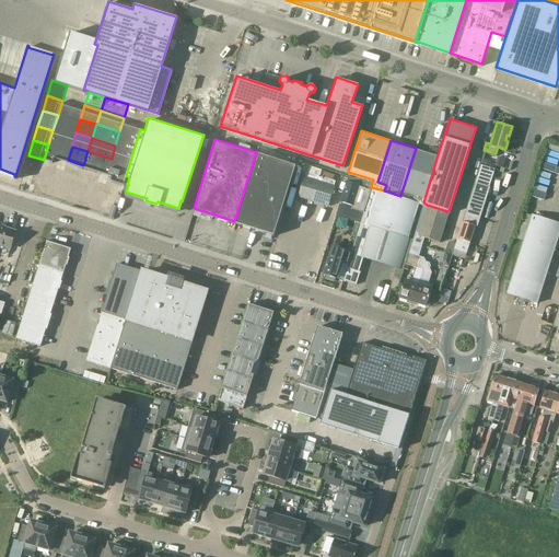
[(423,204),(423,202),(438,154),(416,148),(400,196),(418,201),(423,204)]
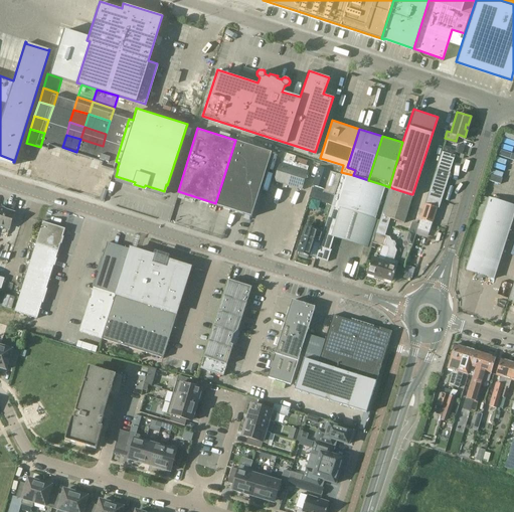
[(103,146),(80,139),(76,152),(99,158),(103,146)]
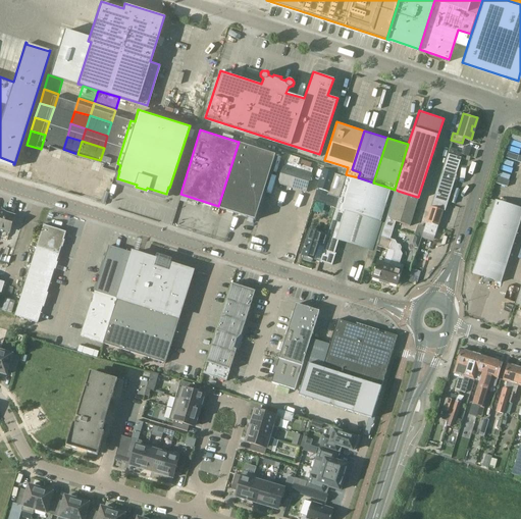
[(239,142),(218,206),(255,217),(275,153),(239,142)]
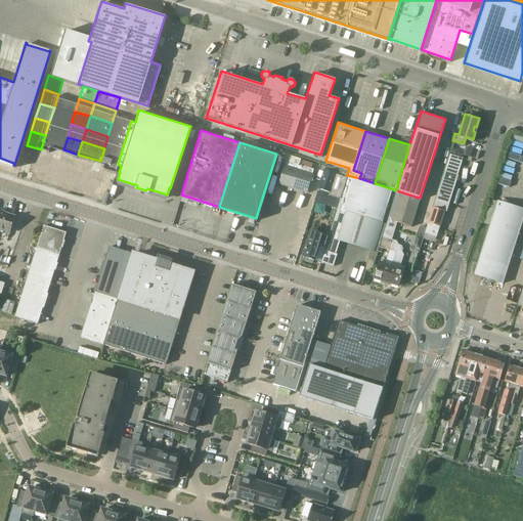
[(465,144),(463,153),(469,155),(472,146),(465,144)]
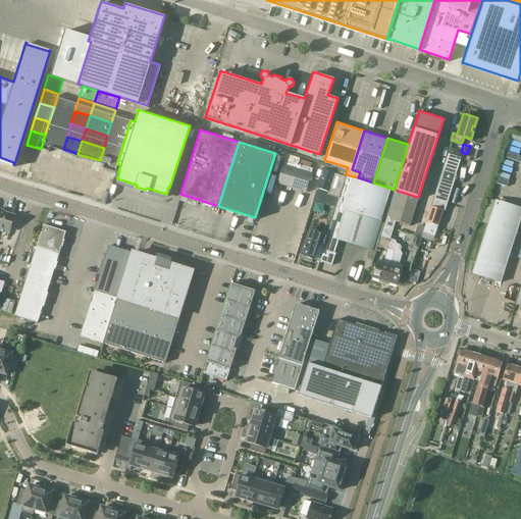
[(41,149),(27,145),(22,159),(37,163),(41,149)]
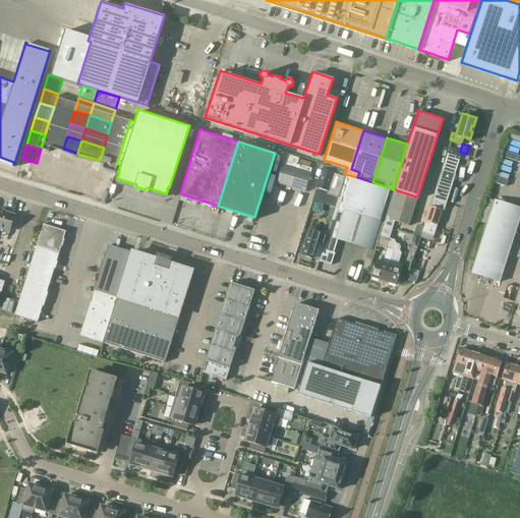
[(63,149),(59,161),(74,166),(77,154),(63,149)]
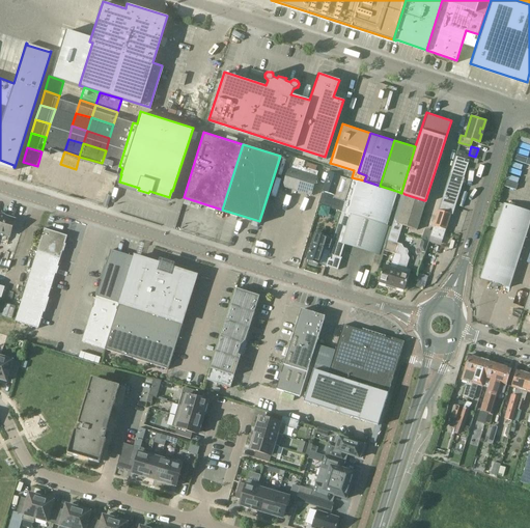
[(455,155),(448,179),(462,184),(464,175),(463,175),(468,159),(462,157),(455,155)]
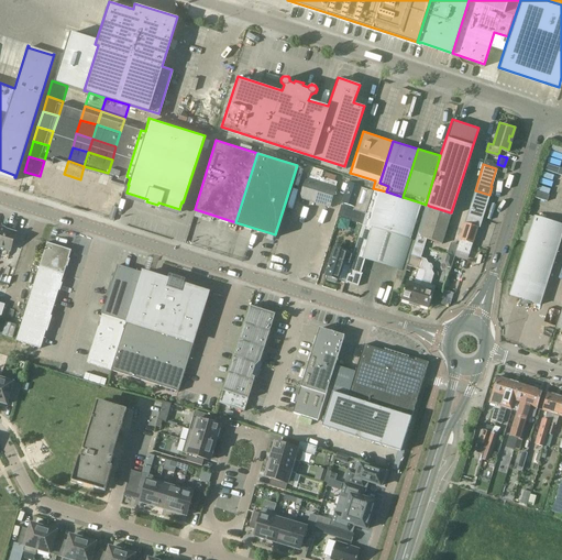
[(84,166),(80,179),(103,187),(108,173),(84,166)]
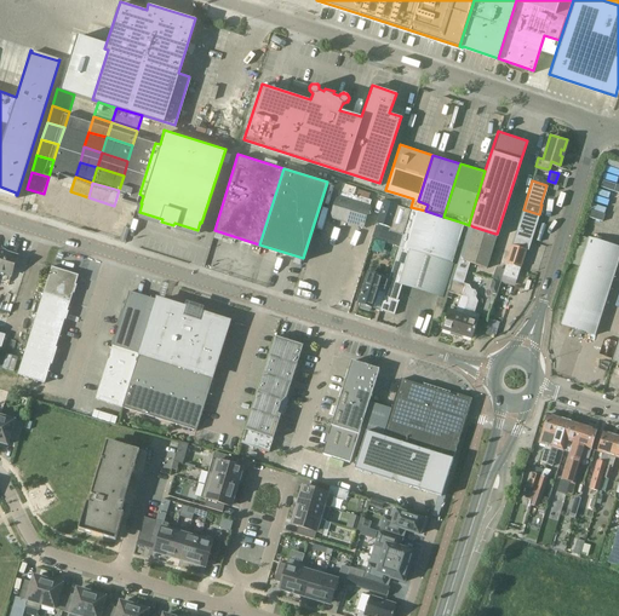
[(330,214),(347,219),(355,193),(338,188),(337,193),(330,214)]
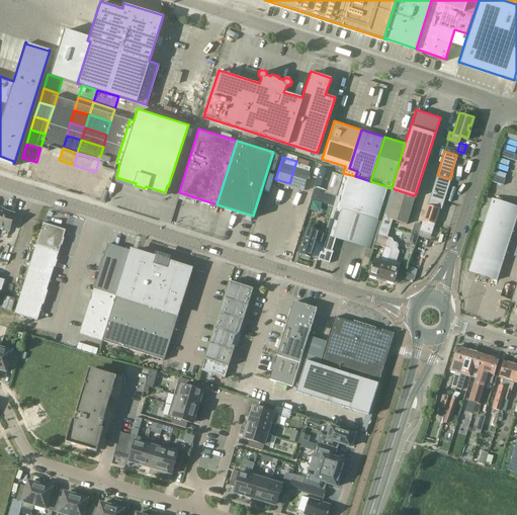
[(69,180),(74,165),(59,160),(54,175),(69,180)]
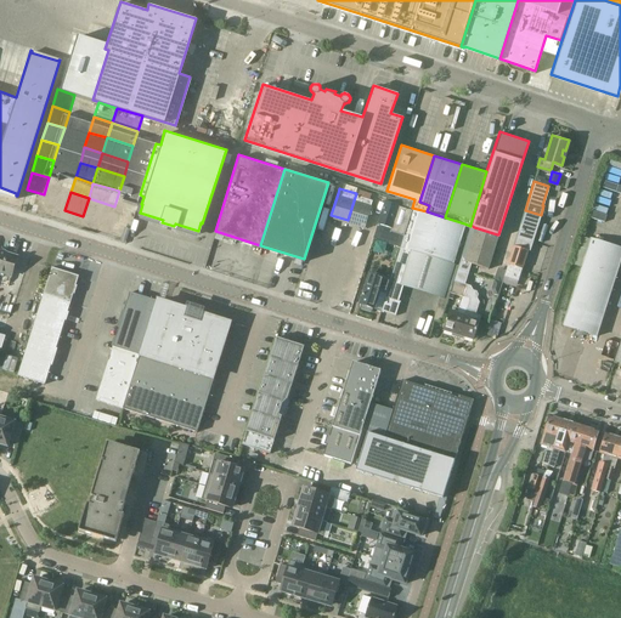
[(356,193),(348,220),(363,226),(371,203),(370,203),(372,197),(356,193)]
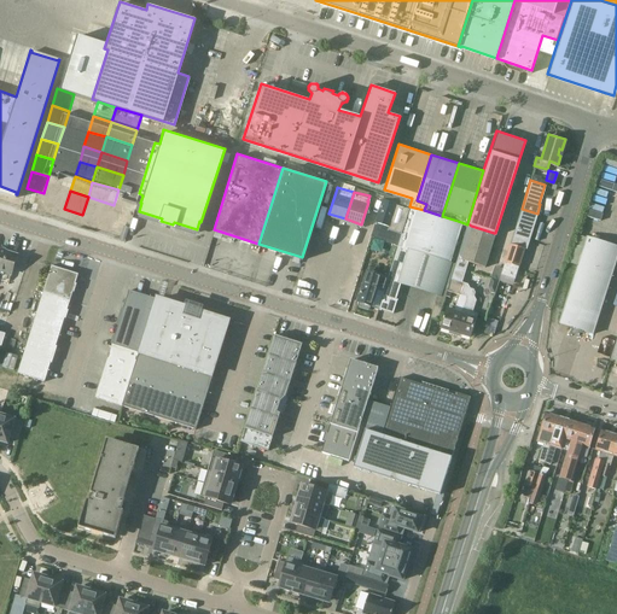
[(412,198),(393,192),(391,194),(384,192),(376,221),(388,224),(388,227),(401,232),(409,206),(412,198)]
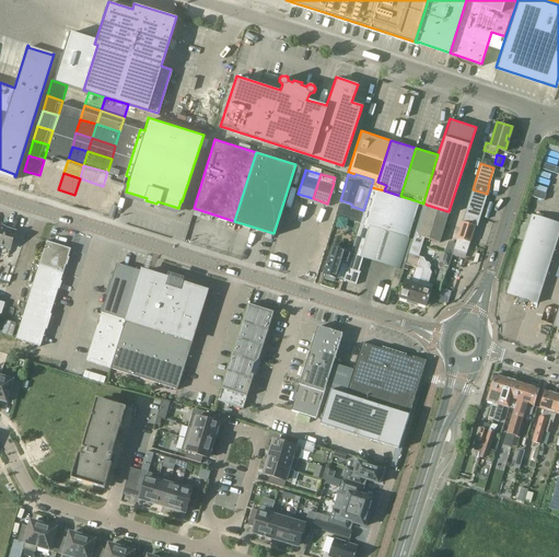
[(97,202),(103,186),(80,178),(74,195),(97,202)]
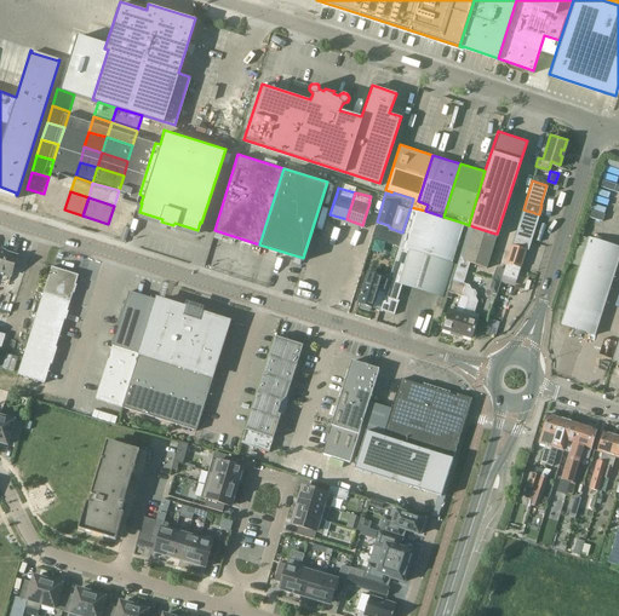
[(451,259),(463,223),(443,217),(425,211),(411,207),(402,232),(390,274),(384,289),(379,308),(394,311),(397,301),(395,301),(412,247),(451,259)]
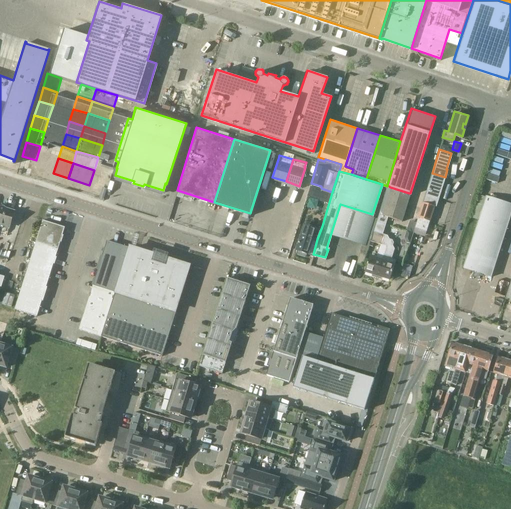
[(432,173),(425,194),(438,198),(445,177),(432,173)]
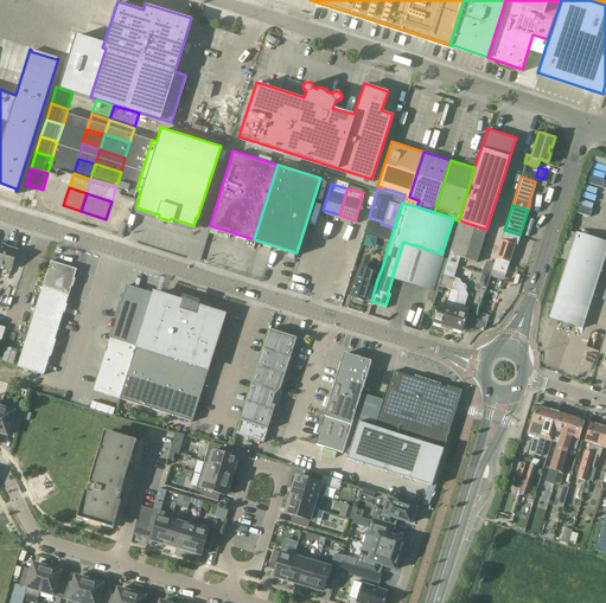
[(446,261),(457,264),(459,255),(476,260),(485,229),(463,222),(454,249),(451,248),(447,257),(446,261)]
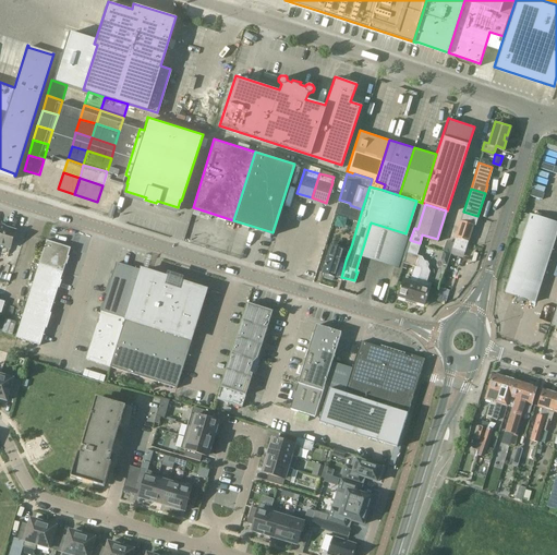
[(477,216),(463,212),(456,236),(450,252),(462,256),(473,222),(475,224),(477,216)]
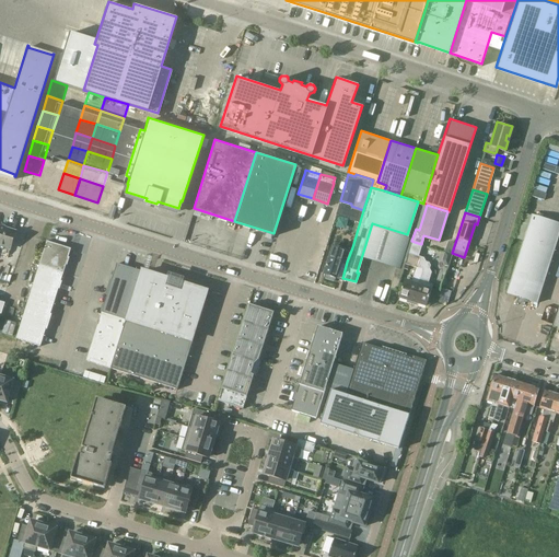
[(537,301),(558,231),(558,221),(531,212),(505,290),(537,301)]
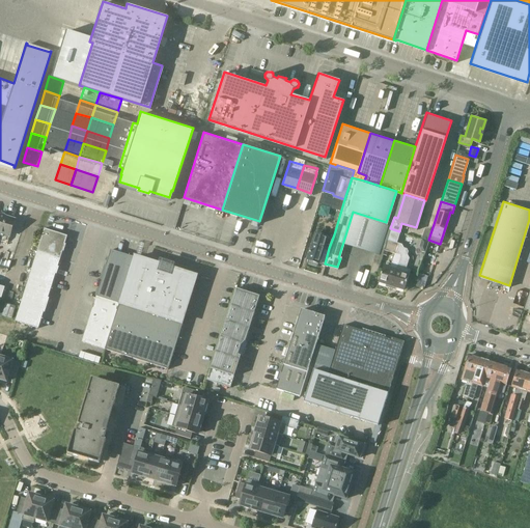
[(0,229),(9,233),(15,217),(3,214),(0,212),(0,229)]
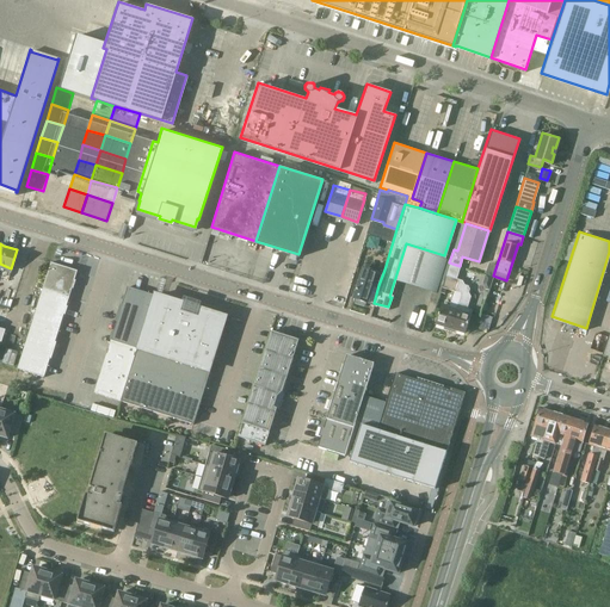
[(445,273),(449,262),(450,259),(447,258),(432,301),(436,302),(442,285),(445,273)]
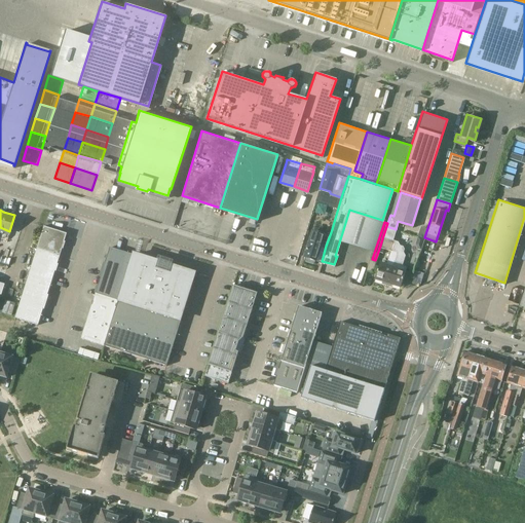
[(43,224),(36,247),(59,254),(66,231),(43,224)]
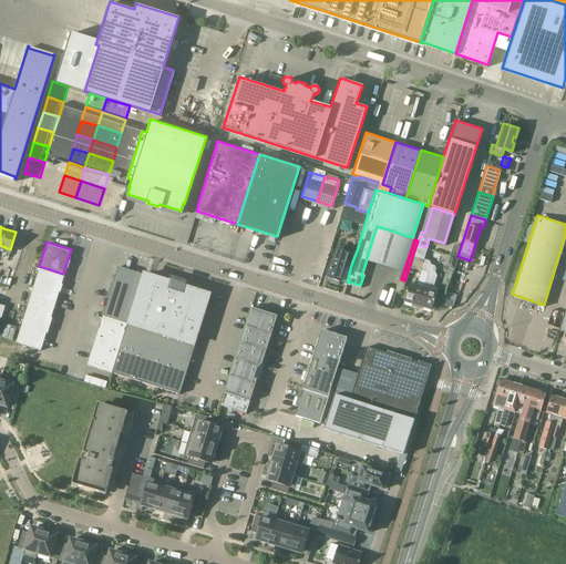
[(423,257),(426,247),(417,244),(413,254),(423,257)]
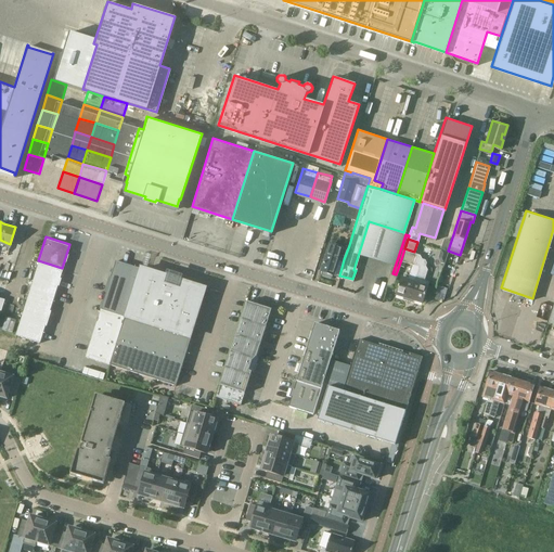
[(338,257),(344,259),(349,245),(330,240),(320,269),(322,270),(322,272),(331,276),(332,273),(334,273),(338,257)]
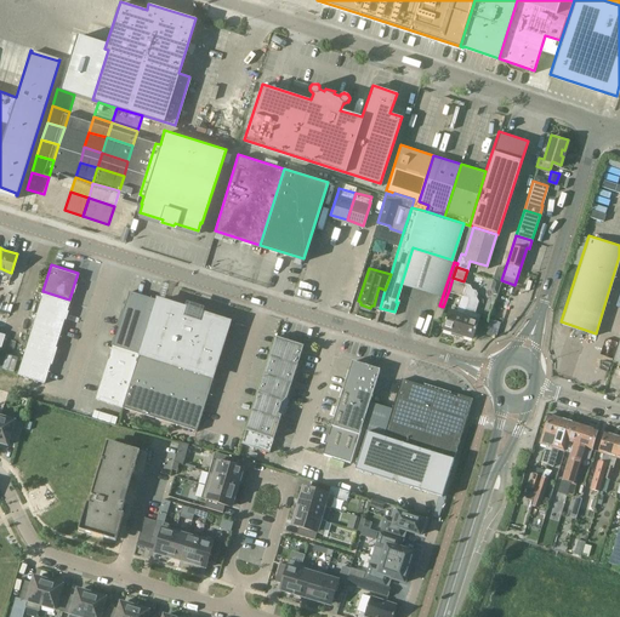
[(496,292),(501,279),(493,276),(490,286),(493,291),(496,292)]
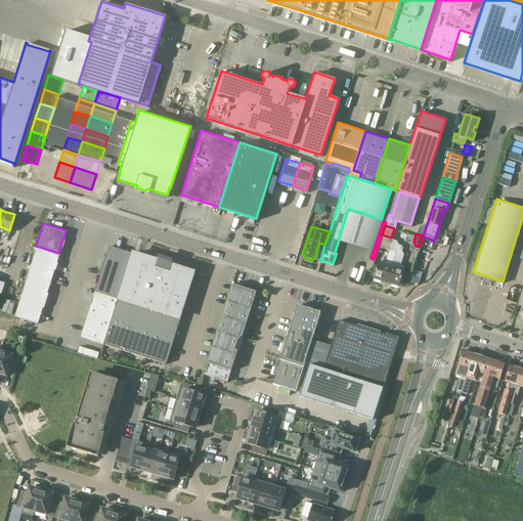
[(379,245),(390,248),(393,237),(391,237),(382,234),(379,245)]
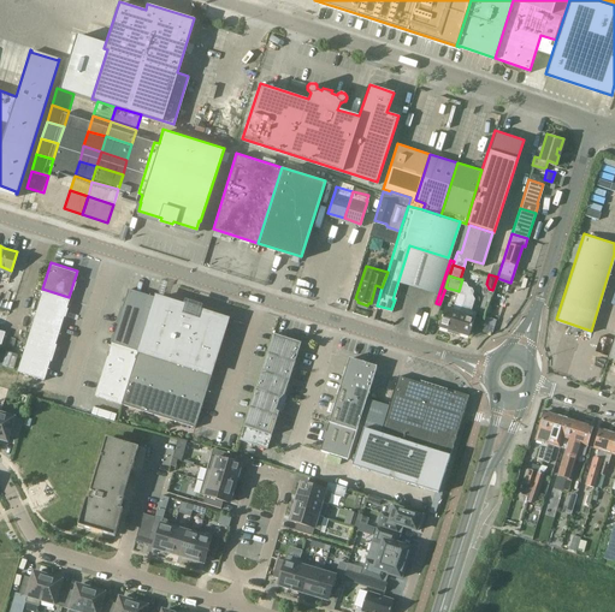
[(459,291),(465,293),(454,330),(468,334),(475,310),(471,308),(474,297),(472,292),(471,292),(472,289),(471,286),(467,286),(467,285),(466,280),(462,279),(459,291)]
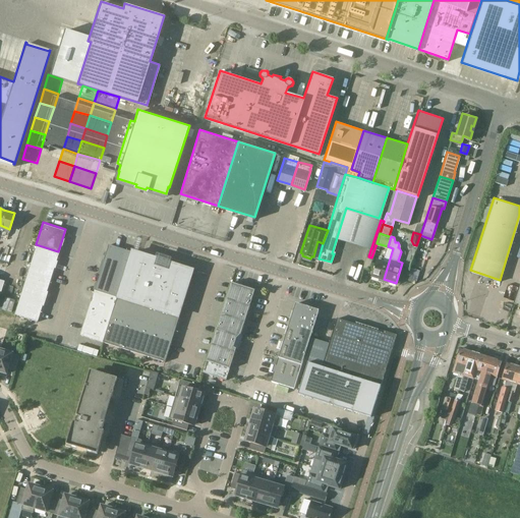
[(108,242),(94,288),(116,295),(130,249),(108,242)]
